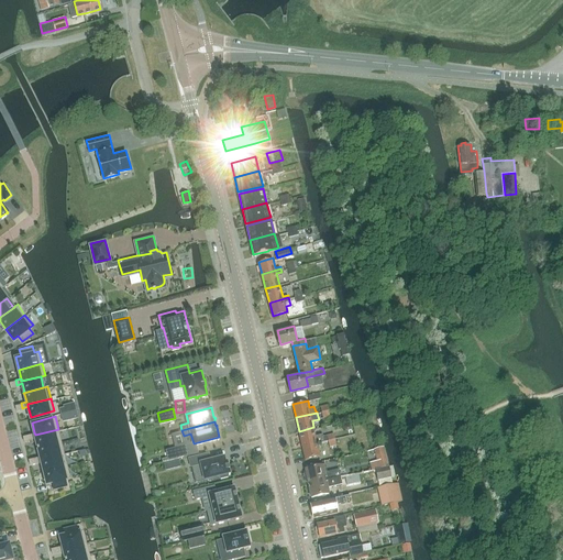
[(316,432),(313,427),(299,431),(302,445),(317,441),(324,439),(322,431),(316,432)]
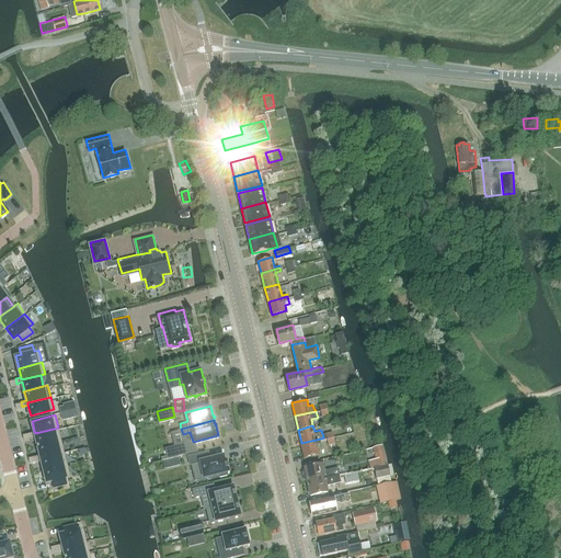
[(61,439),(58,428),(35,433),(34,431),(29,432),(30,437),(35,435),(37,444),(36,444),(37,445),(61,439)]
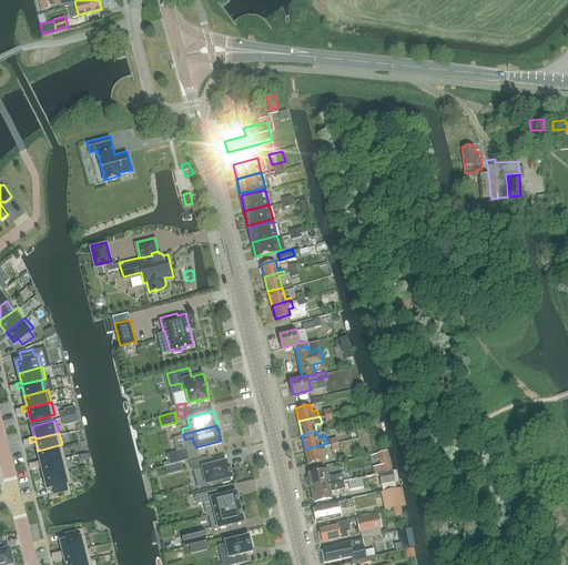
[(38,451),(38,452),(40,460),(34,461),(36,466),(41,464),(41,462),(64,456),(62,444),(38,451)]
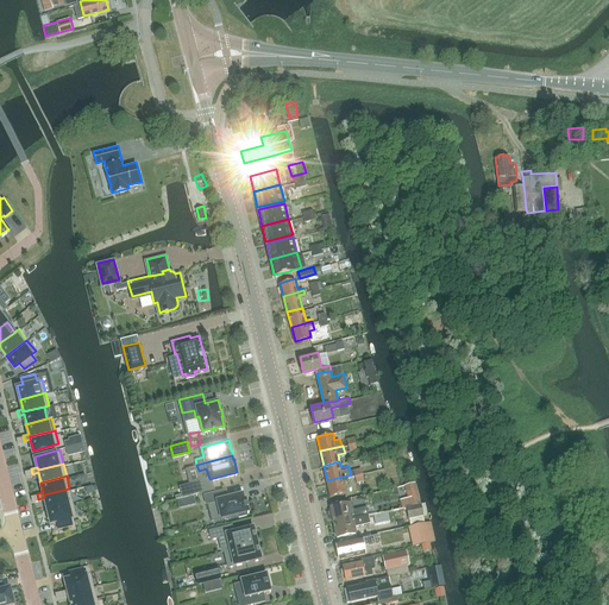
[(346,491),(343,477),(327,480),(331,495),(346,491)]
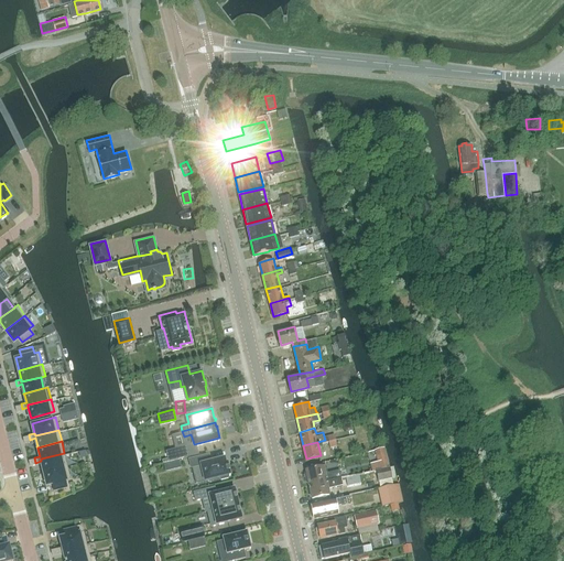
[(166,449),(169,459),(185,455),(183,445),(166,449)]
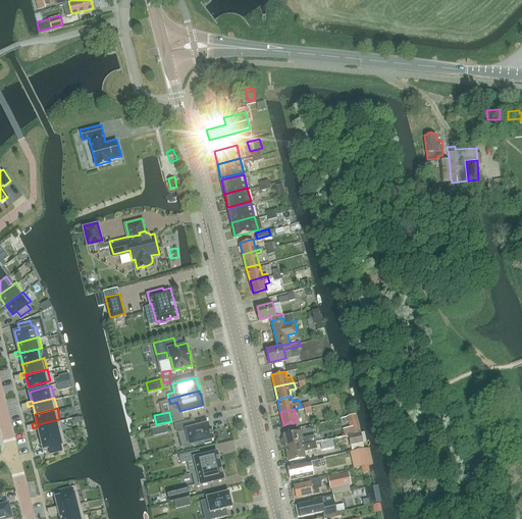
[(360,430),(356,412),(347,414),(351,432),(360,430)]
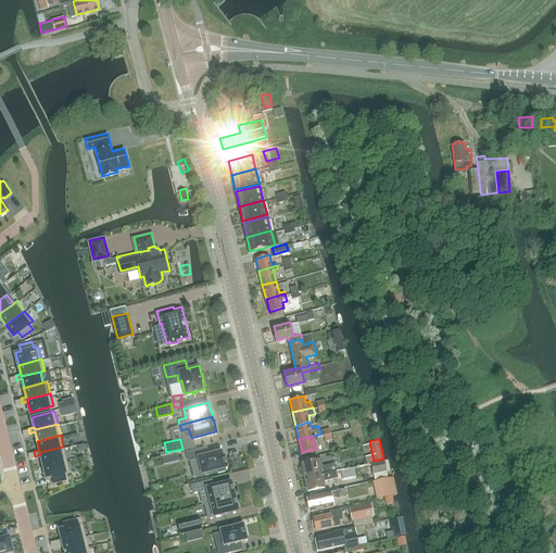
[(206,445),(186,451),(188,459),(189,459),(198,456),(201,472),(202,473),(217,468),(217,470),(225,468),(225,466),(226,466),(227,466),(227,465),(224,455),(225,455),(224,454),(223,454),(223,455),(222,450),(207,453),(206,445)]
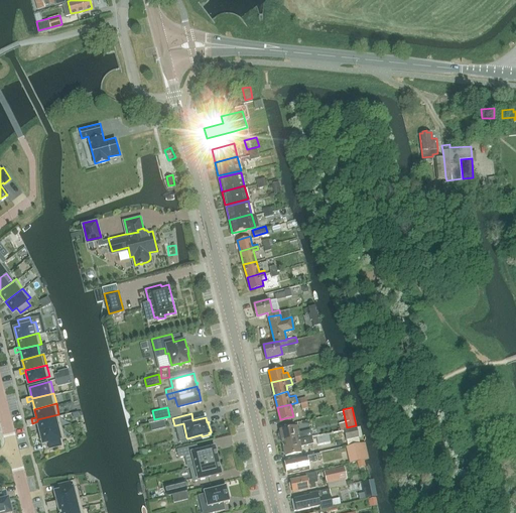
[(61,424),(58,414),(37,419),(37,421),(39,430),(61,424)]
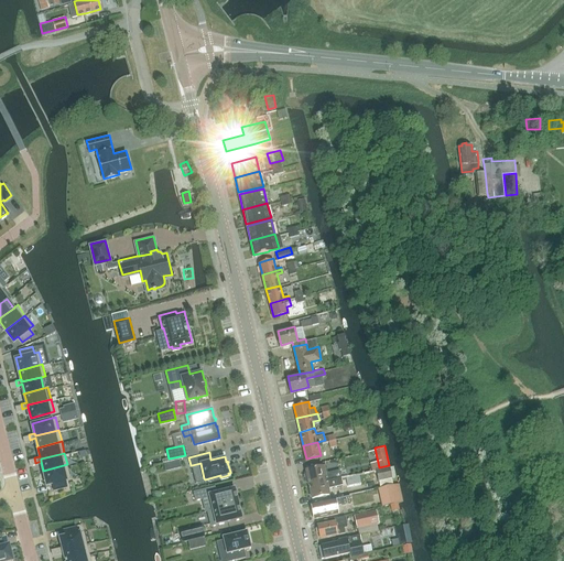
[(196,481),(204,478),(201,463),(192,465),(196,481)]
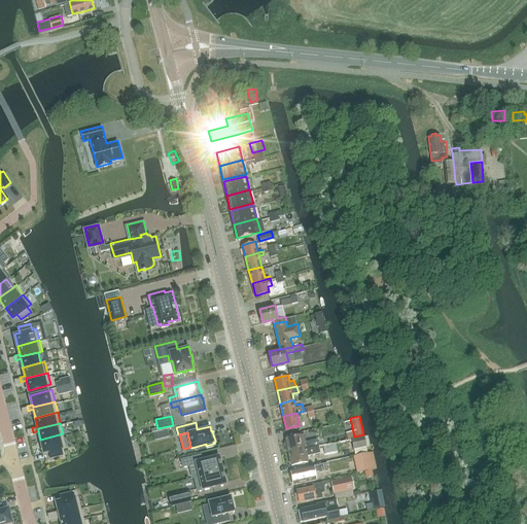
[(40,440),(43,451),(48,450),(50,456),(63,453),(61,447),(66,446),(63,433),(40,440)]
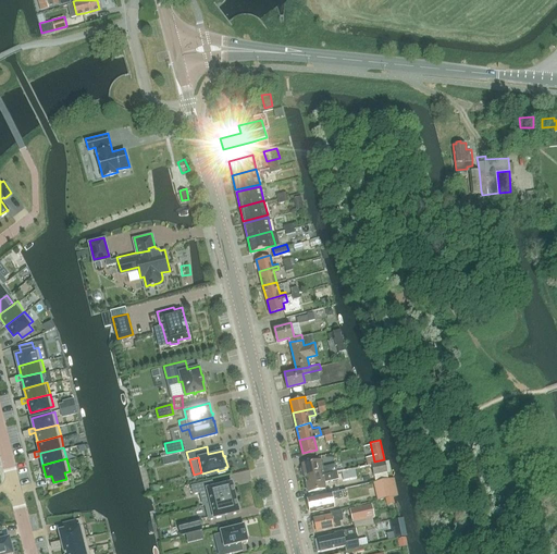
[(305,477),(336,470),(334,463),(325,465),(321,465),(320,458),(302,463),(302,465),(300,466),(301,469),(304,470),(305,477)]
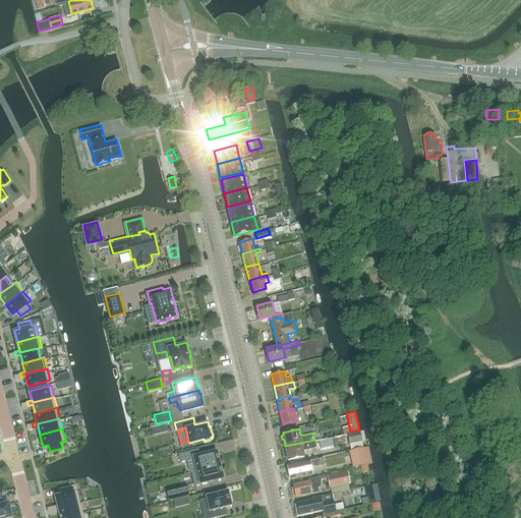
[(363,428),(360,429),(347,433),(351,449),(362,446),(361,440),(365,440),(363,428)]
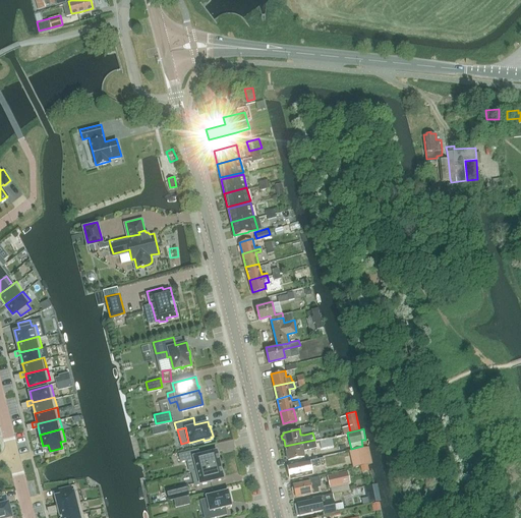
[(315,446),(314,440),(285,446),(288,458),(304,455),(303,449),(306,448),(315,446)]
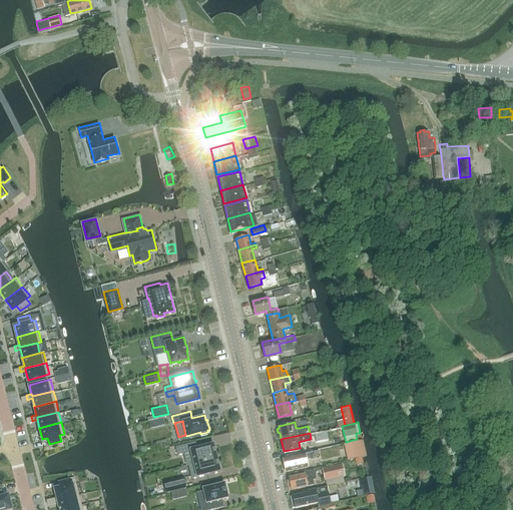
[(343,442),(347,459),(359,456),(355,440),(343,442)]
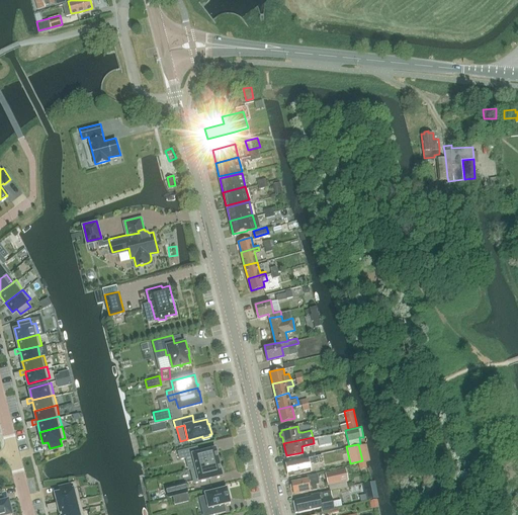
[(197,445),(177,450),(179,457),(192,454),(195,466),(219,460),(216,446),(198,451),(197,445)]
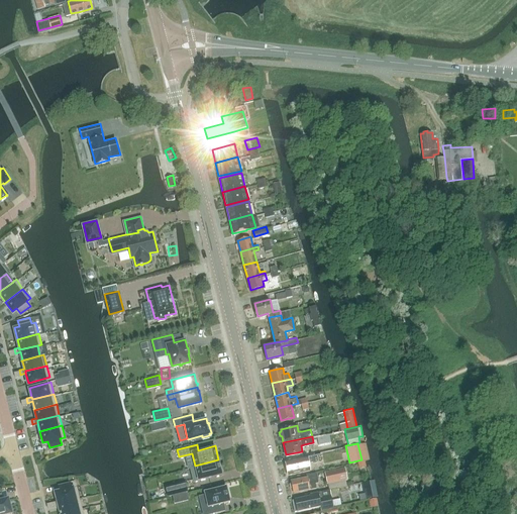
[(320,452),(285,459),(288,474),(310,469),(309,461),(321,458),(320,452)]
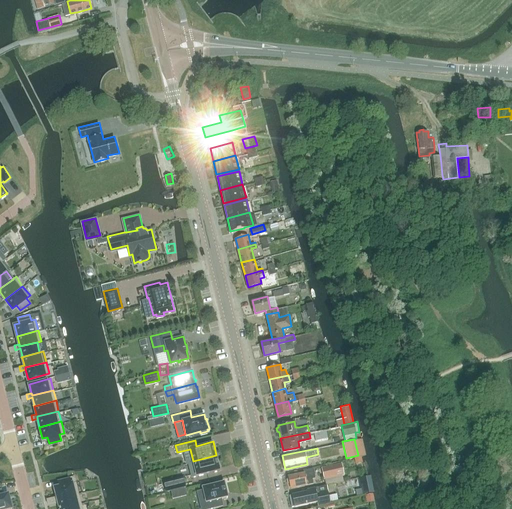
[(220,469),(216,455),(193,461),(188,462),(191,476),(220,469)]
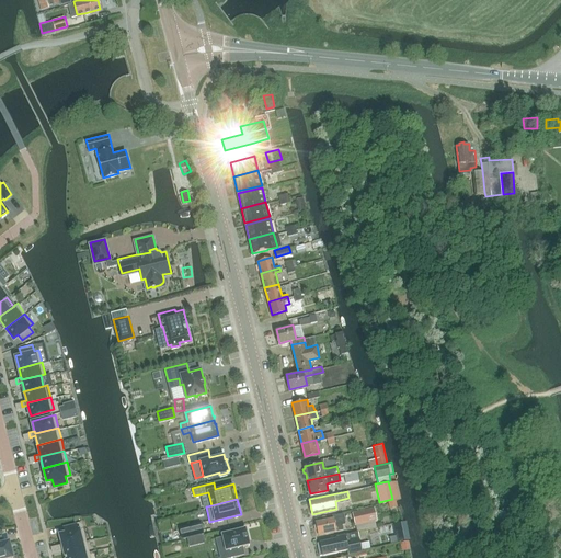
[(356,524),(375,520),(377,519),(374,505),(353,510),(356,524)]
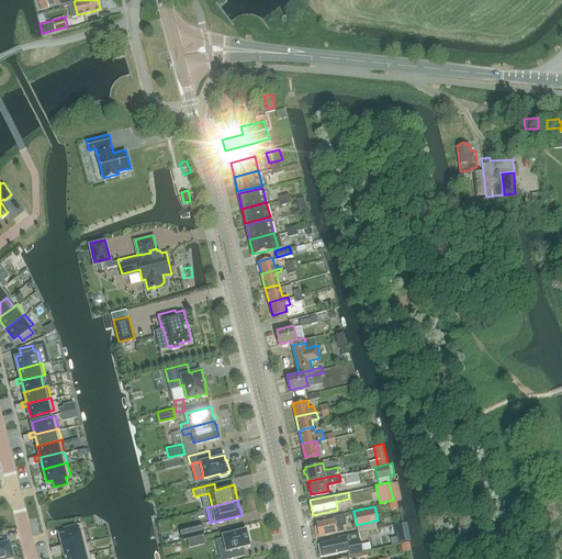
[(333,515),(334,518),(316,522),(319,535),(344,529),(343,523),(346,522),(344,513),(333,515)]
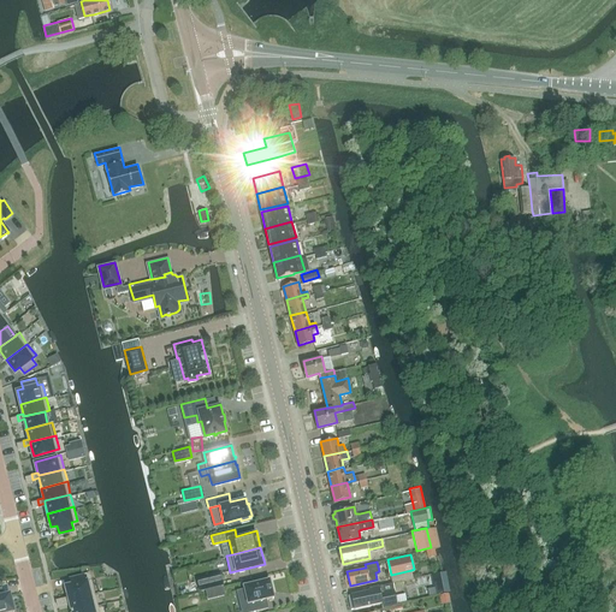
[(94,592),(92,578),(90,578),(89,571),(70,576),(71,583),(65,584),(69,595),(69,598),(94,592)]
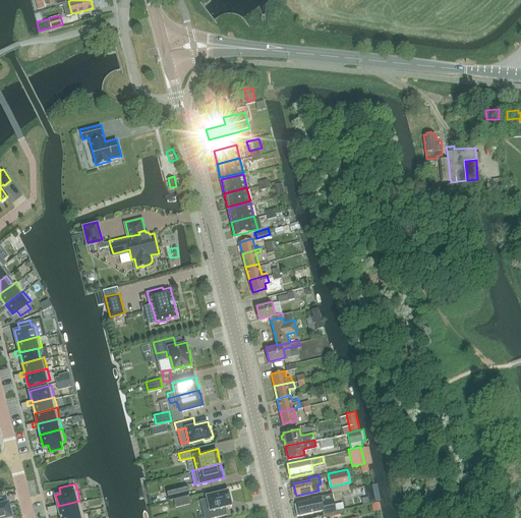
[(186,483),(167,488),(169,498),(188,494),(186,483)]
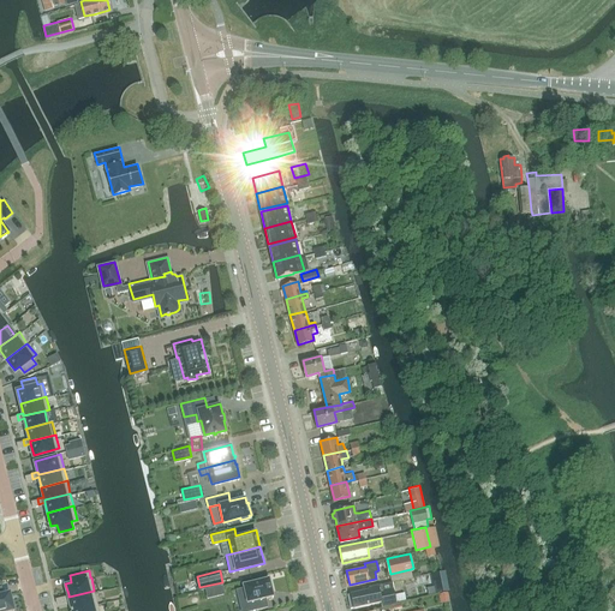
[(273,594),(269,577),(267,577),(266,575),(256,577),(257,580),(243,583),(246,600),(240,601),(243,610),(268,605),(266,597),(273,594)]
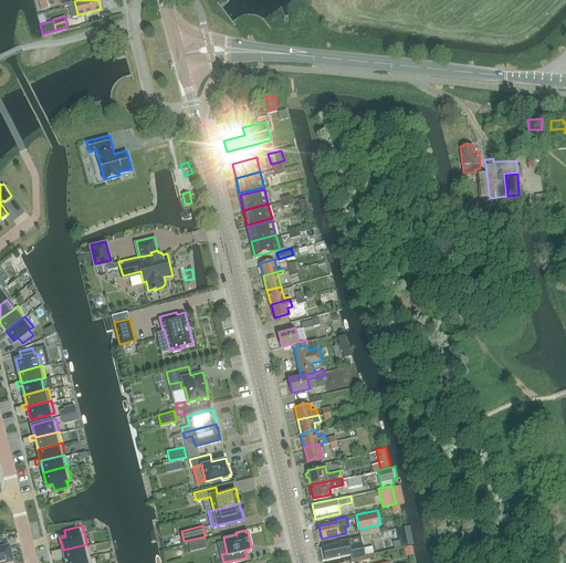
[(324,550),(321,550),(323,559),(325,558),(326,559),(350,553),(352,558),(365,554),(362,535),(339,540),(339,542),(323,545),(324,550)]
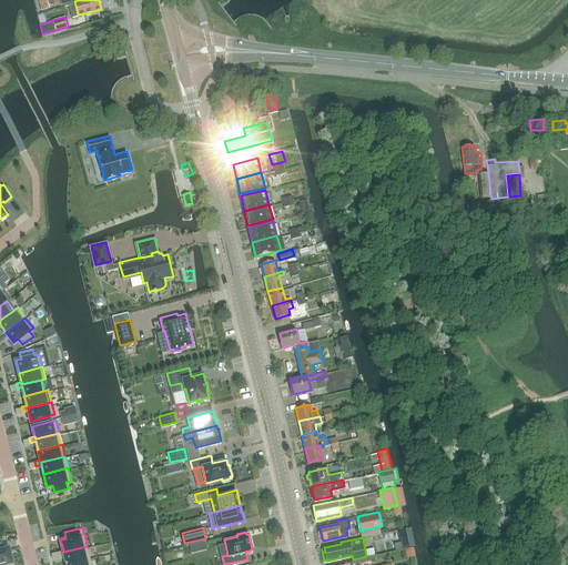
[(8,546),(2,548),(1,542),(0,541),(0,564),(12,563),(13,563),(13,562),(12,562),(9,547),(9,546),(8,546)]
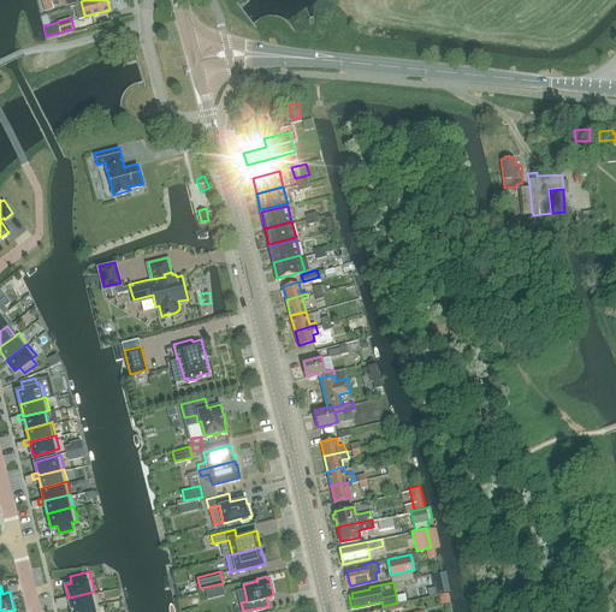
[(98,604),(94,592),(69,598),(69,595),(57,599),(58,604),(70,600),(71,608),(71,610),(98,604)]
